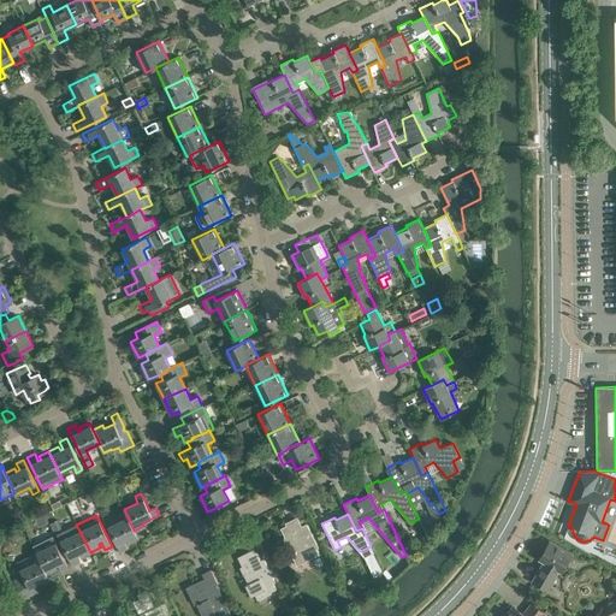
[(138,538),(135,531),(134,531),(128,516),(128,517),(113,523),(111,517),(105,520),(119,552),(128,549),(124,542),(126,540),(128,543),(138,538)]
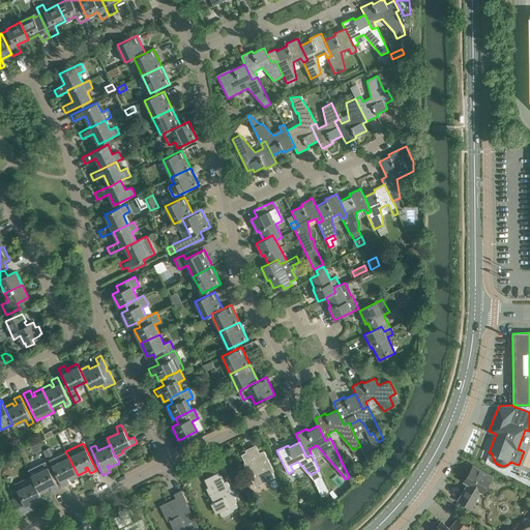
[(252,459),(247,451),(241,454),(244,462),(243,463),(246,469),(249,468),(253,474),(249,475),(255,486),(266,480),(266,481),(274,477),(272,472),(274,471),(263,450),(254,454),(255,457),(252,459)]
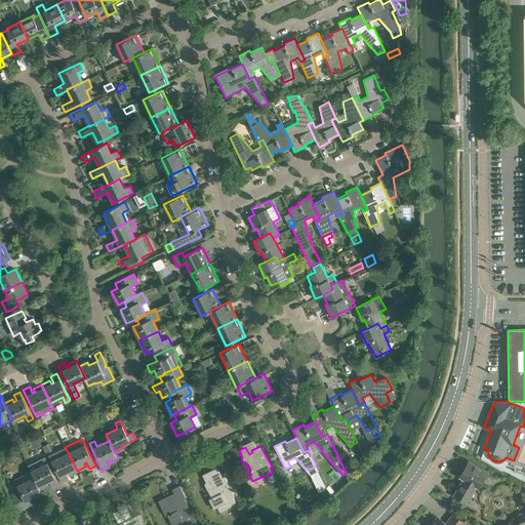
[(53,452),(48,455),(62,482),(68,479),(65,473),(68,472),(69,475),(77,471),(68,452),(65,447),(53,452)]
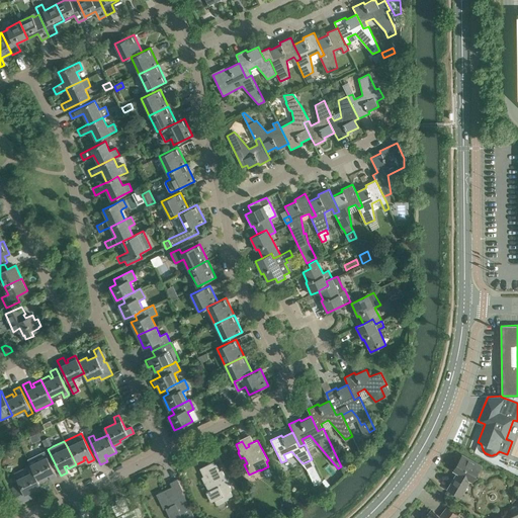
[(38,453),(27,459),(30,465),(33,470),(38,483),(39,483),(47,479),(46,476),(48,475),(51,481),(57,478),(44,450),(38,453)]
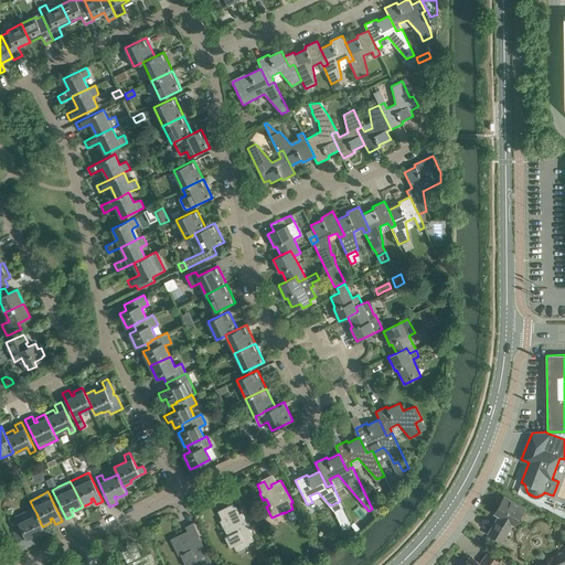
[(524,508),(504,497),(494,513),(499,515),(489,533),(502,541),(512,523),(514,524),(524,508)]
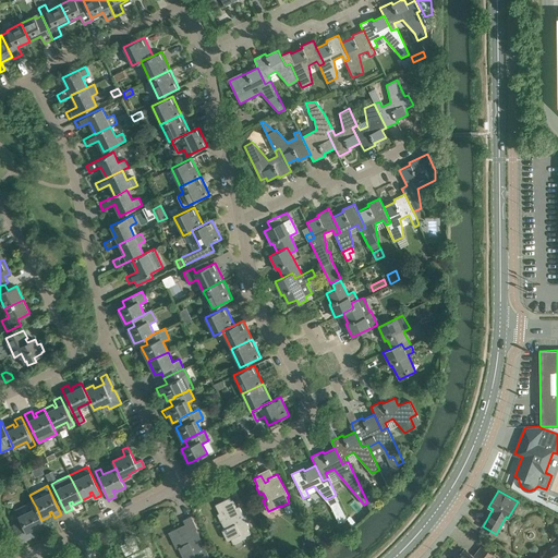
[(215,505),(219,512),(217,513),(220,522),(222,521),(226,528),(221,530),(227,541),(230,538),(233,544),(245,538),(245,536),(250,534),(247,529),(250,528),(246,522),(249,522),(245,516),(244,517),(239,506),(235,507),(232,499),(231,500),(229,497),(215,505)]
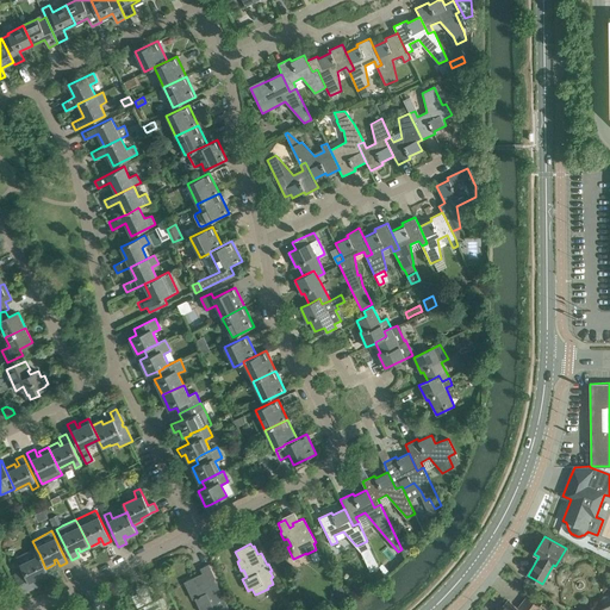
[(23,570),(18,572),(13,574),(23,593),(39,585),(36,578),(38,577),(39,580),(50,576),(47,568),(45,568),(39,554),(36,548),(17,558),(23,570)]
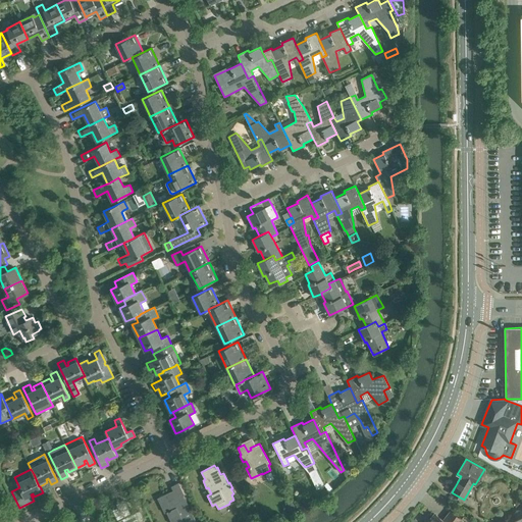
[(177,521),(181,520),(183,521),(196,521),(184,496),(185,494),(178,482),(171,486),(173,490),(157,498),(161,506),(165,505),(168,511),(166,512),(171,521),(177,521)]
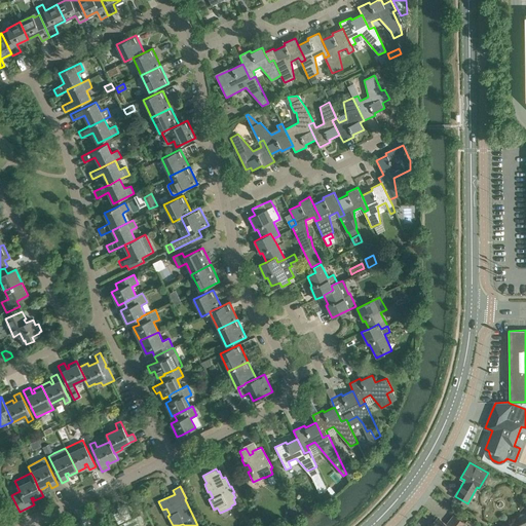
[(118,511),(113,514),(119,525),(140,525),(145,523),(140,514),(132,518),(124,503),(117,508),(118,511)]
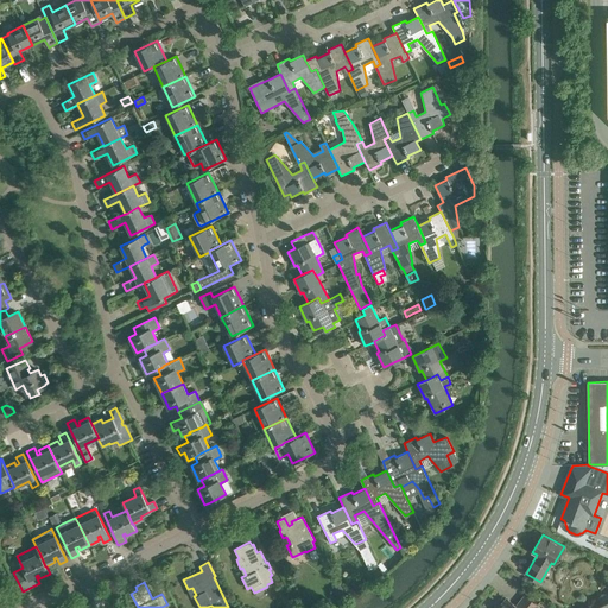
[(336,593),(330,596),(331,600),(344,594),(340,584),(334,587),(336,593)]
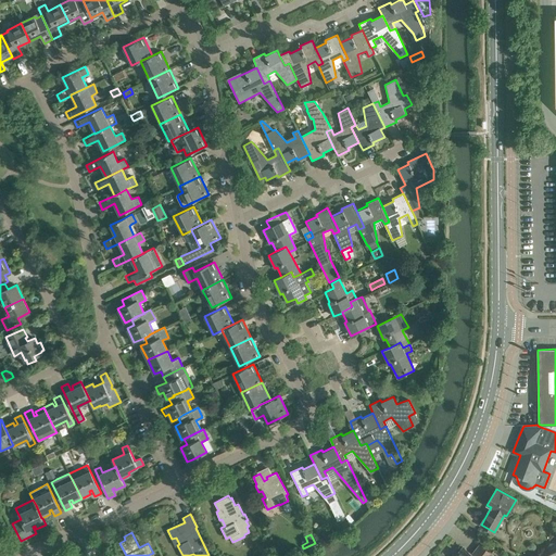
[(320,534),(317,541),(323,544),(326,538),(320,534)]
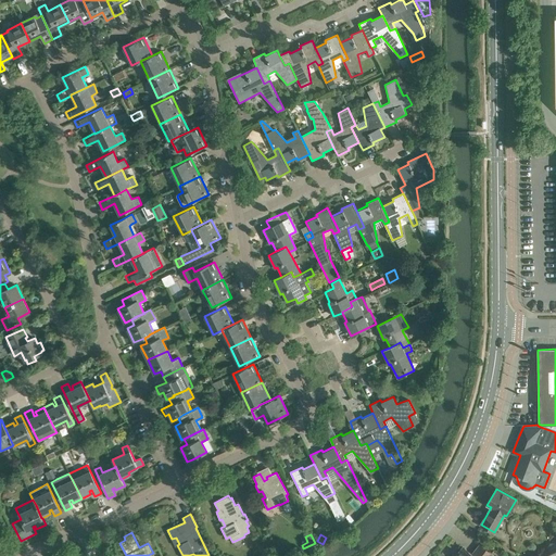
[(493,555),(491,554),(480,544),(472,554),(464,547),(457,555),(493,555)]
